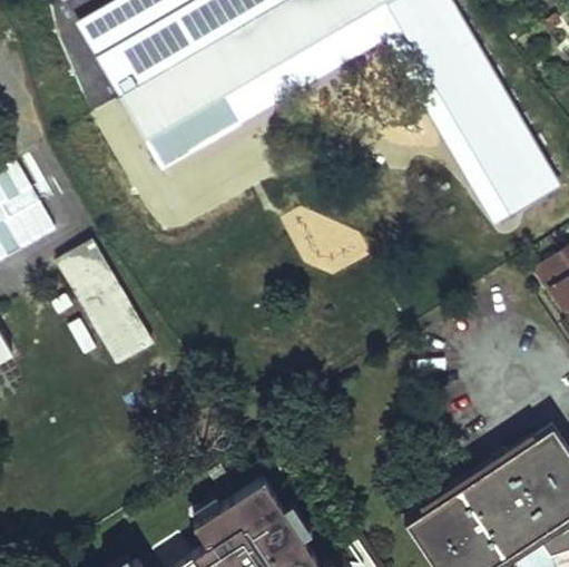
[(115,0),(72,25),(144,147),(388,8),(510,221),(563,191),(453,0),(115,0)]
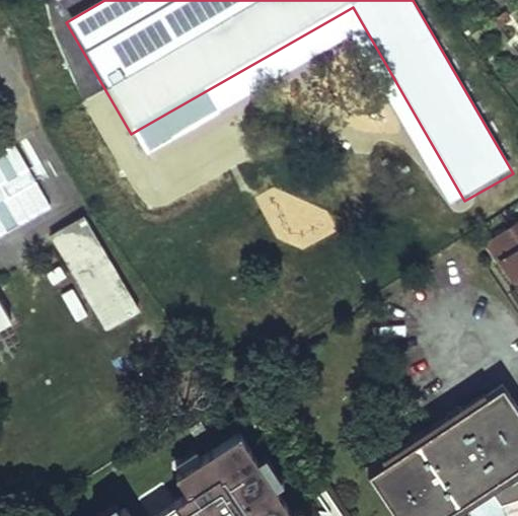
[(87,213),(55,232),(112,326),(145,306),(87,213)]
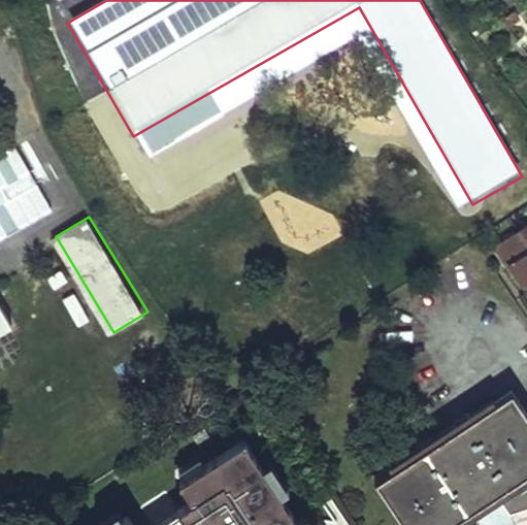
[(526,232),(507,244),(521,263),(514,268),(526,288),(526,232)]
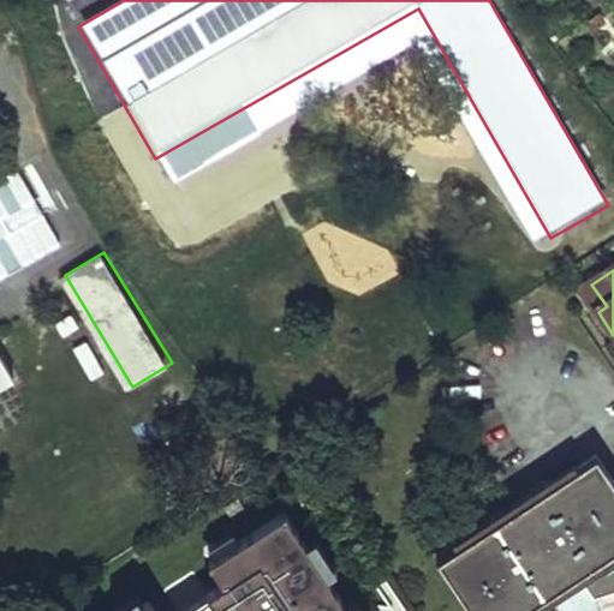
[(598,312),(607,306),(591,285),(583,291),(598,312)]
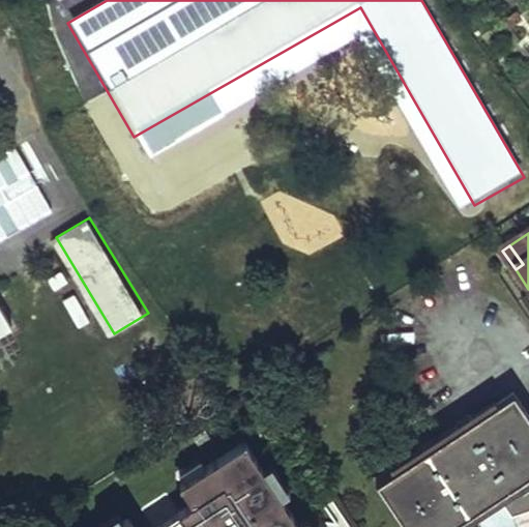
[(0,334),(13,327),(0,302),(0,334)]
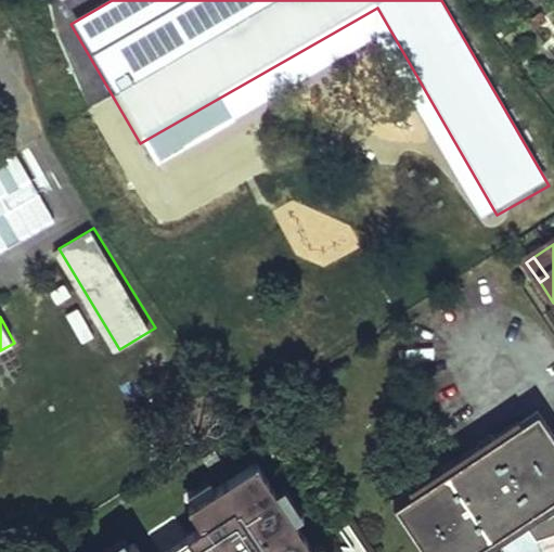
[(553,435),(541,416),(399,514),(426,551),(485,551),(526,525),(553,504),(553,435)]
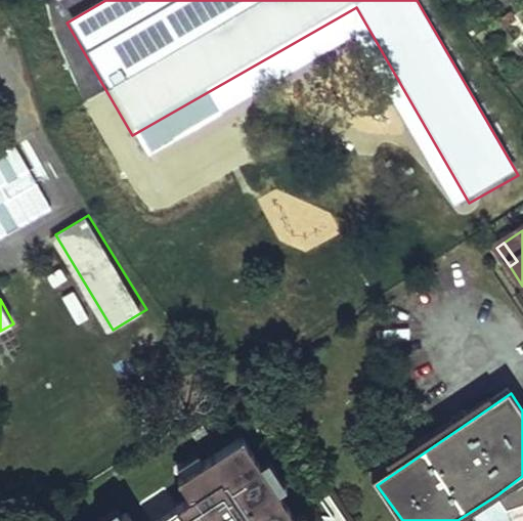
[(298,520),(246,442),(181,484),(194,503),(167,520),(131,520),(130,518),(126,520),(298,520)]
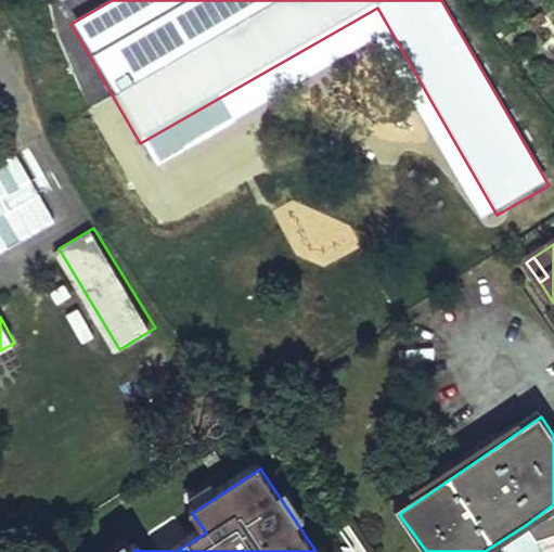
[(553,504),(526,525),(539,544),(553,538),(553,504)]
